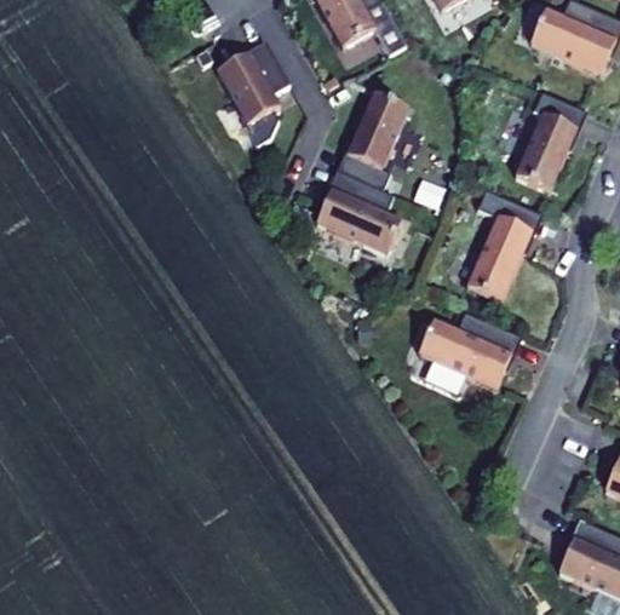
[(316,0),(343,47),(375,29),(366,11),(383,1),(382,0),(316,0)]
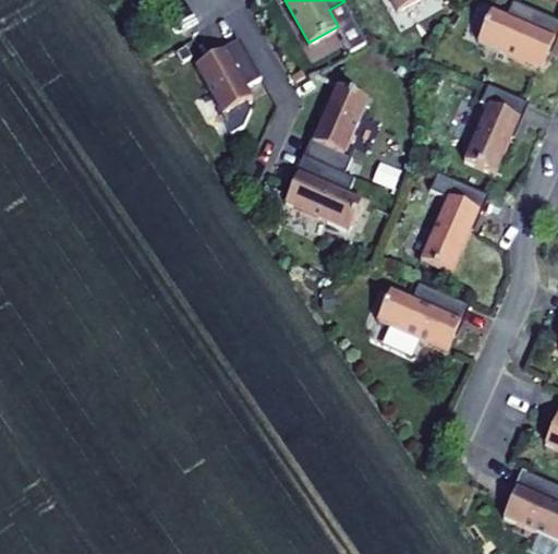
[(391,0),(398,10),(414,0),(391,0)]
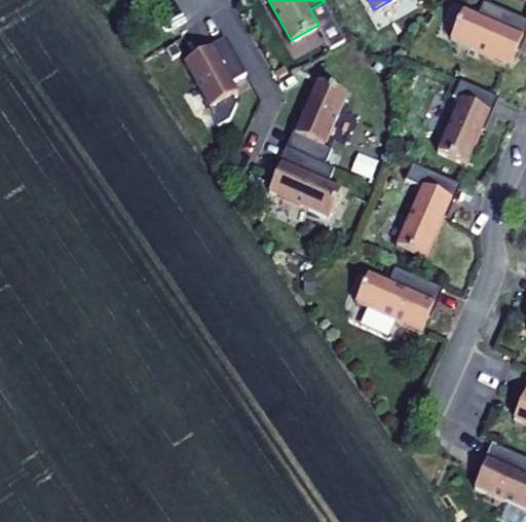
[(450,37),(510,64),(523,34),(521,34),(525,22),(525,17),(486,0),(483,0),(477,13),(463,8),(450,37)]
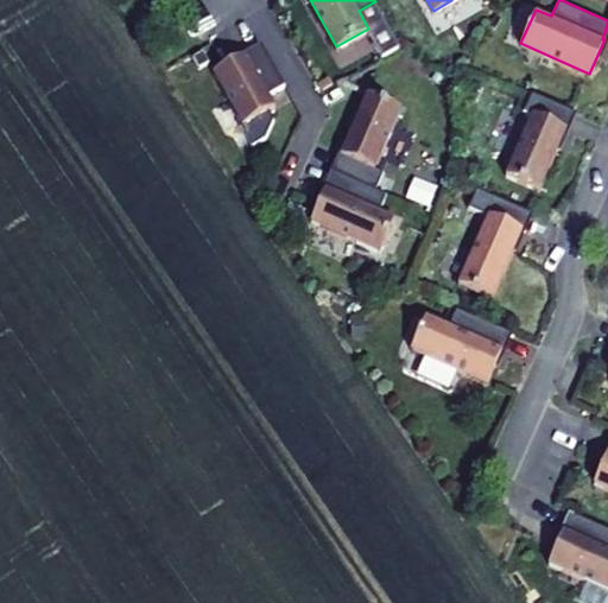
[(242,122),(274,105),(267,91),(285,83),(263,44),(246,54),(245,51),(213,70),(242,122)]
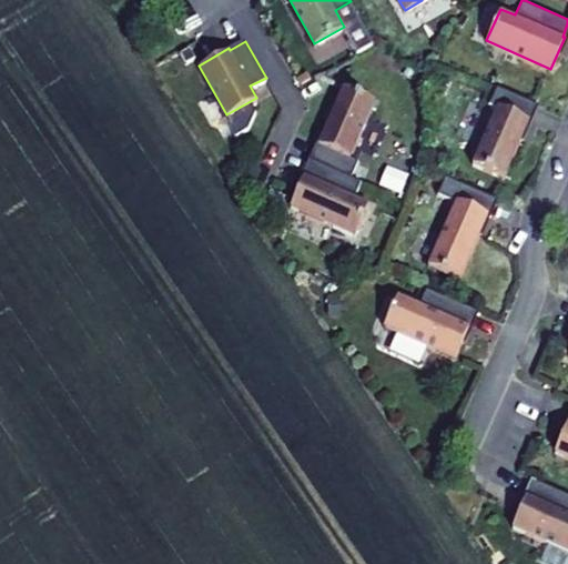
[(350,154),(374,99),(343,84),(317,142),(320,142),(313,159),(351,175),(357,159),(350,154)]
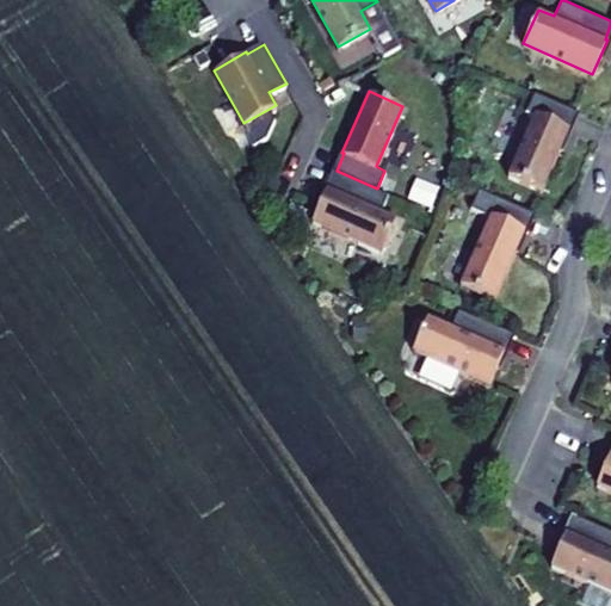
[(507,173),(542,189),(568,128),(567,127),(574,109),(534,91),(525,110),(534,113),(507,173)]
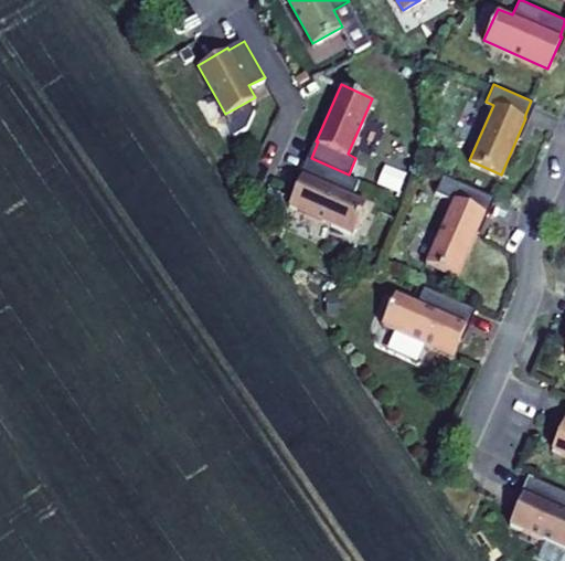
[(288,204),(352,232),(366,201),(352,194),(359,179),(349,175),(311,158),(304,173),(302,172),(288,204)]
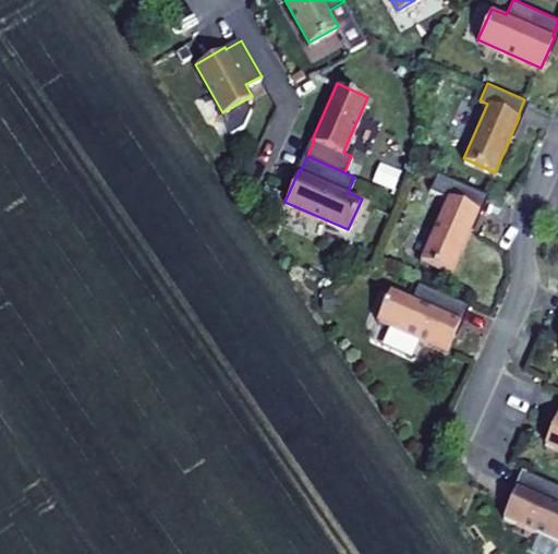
[(421,257),(451,272),(478,208),(477,207),(484,192),(437,171),(429,188),(448,196),(421,257)]
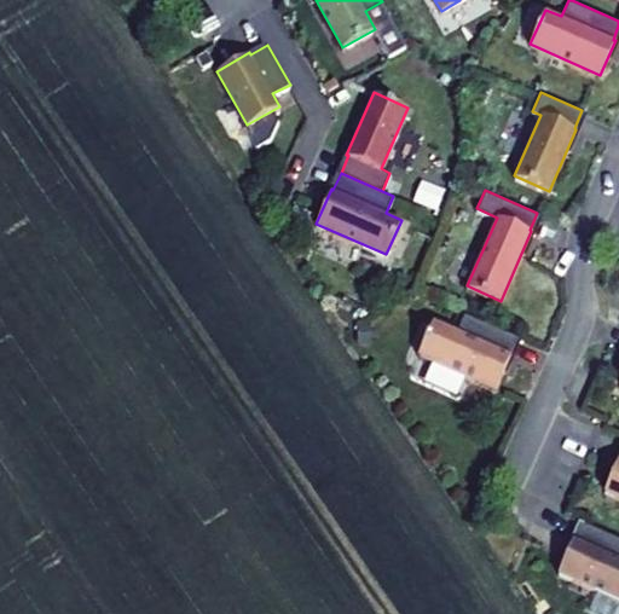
[(417,353),(495,388),(510,353),(508,353),(516,335),(463,312),(456,330),(433,319),(417,353)]
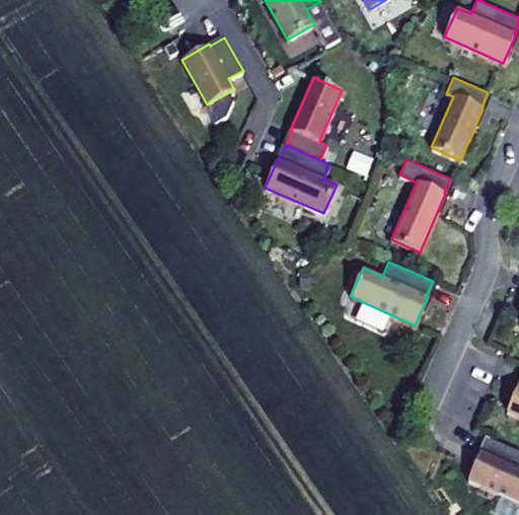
[(506,411),(518,416),(518,382),(506,411)]
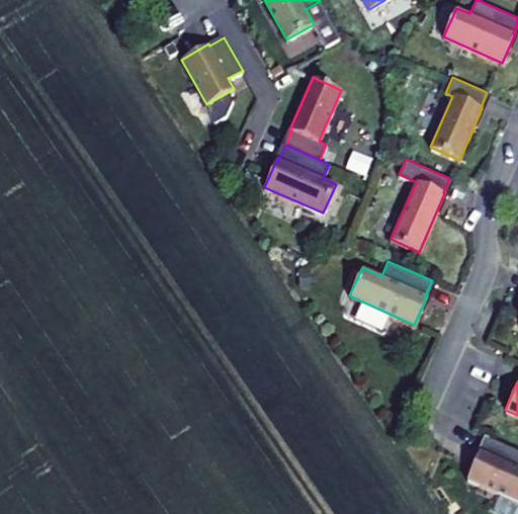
[(466,480),(517,502),(517,449),(488,436),(481,451),(479,450),(466,480)]
